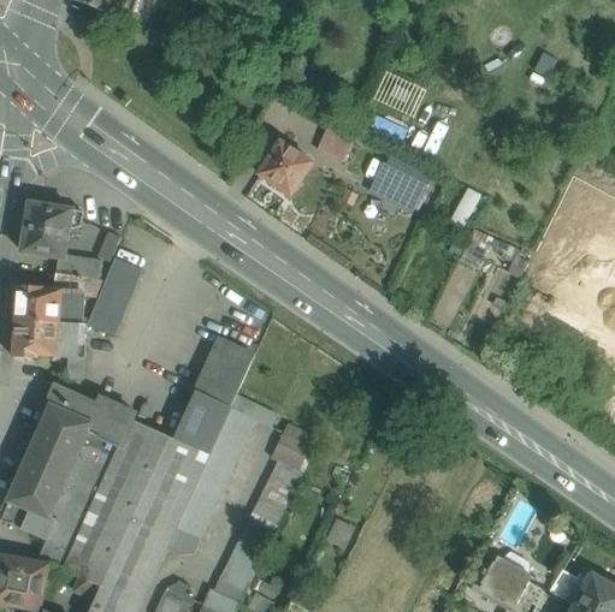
[(80,0),(112,13),(117,0),(132,0),(143,5),(145,0),(80,0)]
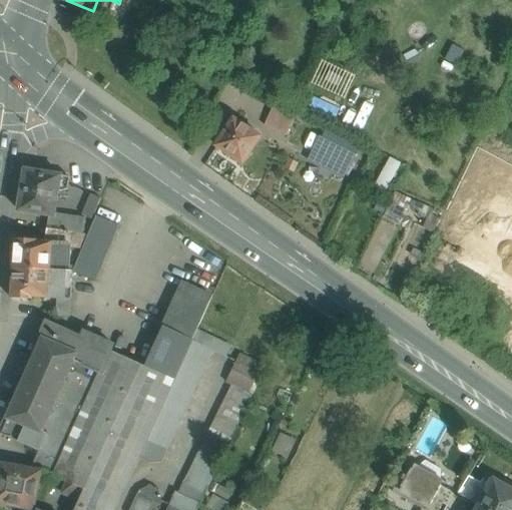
[(282,132),(290,115),(268,105),(260,122),(282,132)]
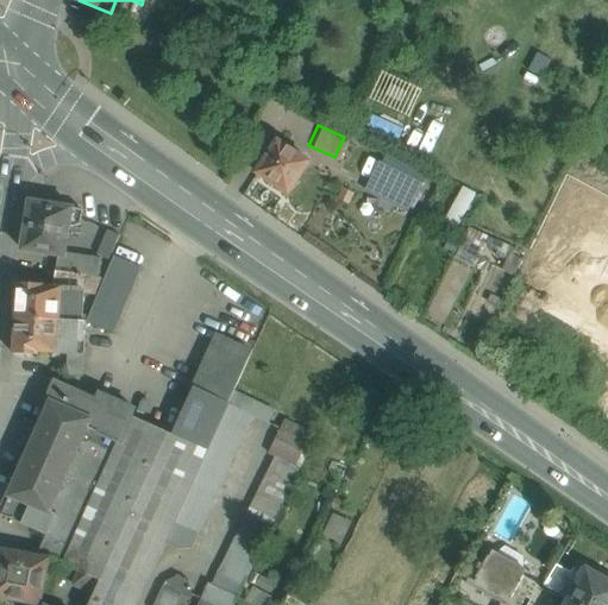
[(309,161),(277,139),(271,149),(267,145),(257,159),(262,163),(256,171),(288,193),(309,161)]
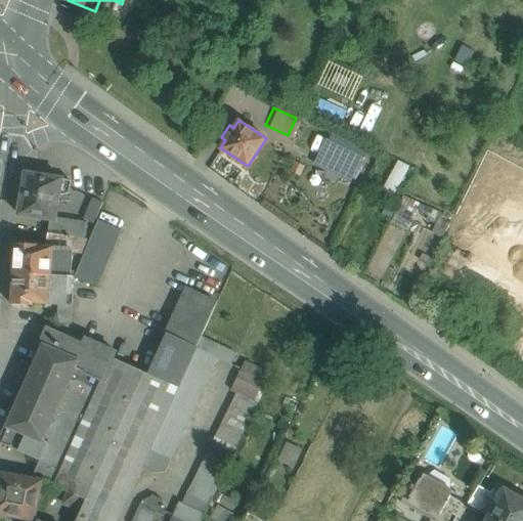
[(368,146),(334,128),(329,138),(363,156),(368,146)]
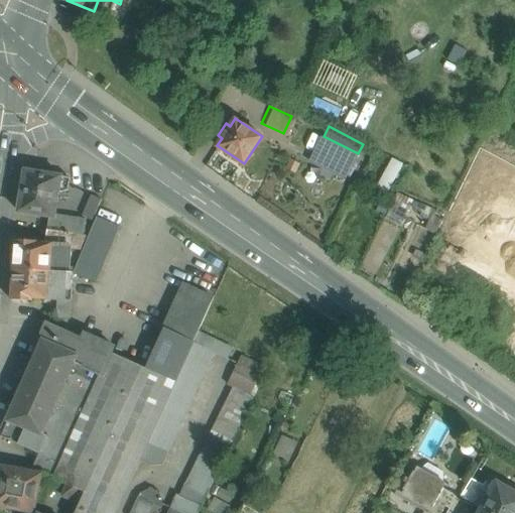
[(324,136),(322,135),(309,159),(346,177),(358,153),(324,136)]
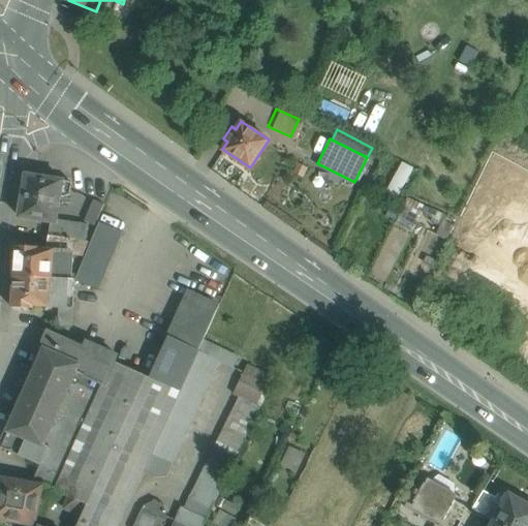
[(397,193),(410,164),(397,158),(384,187),(397,193)]
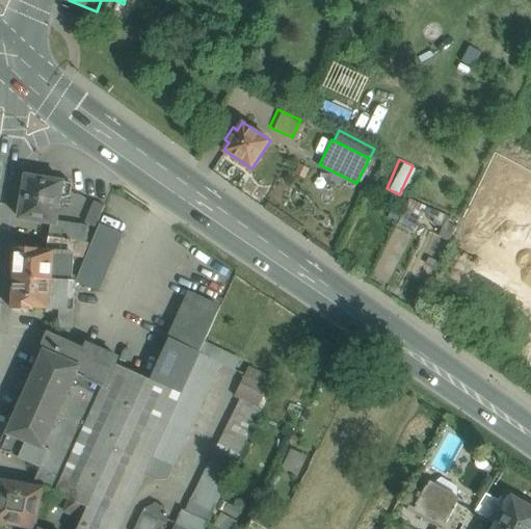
[(71,182),(25,175),(19,216),(50,221),(55,222),(56,220),(61,187),(70,189),(71,182)]
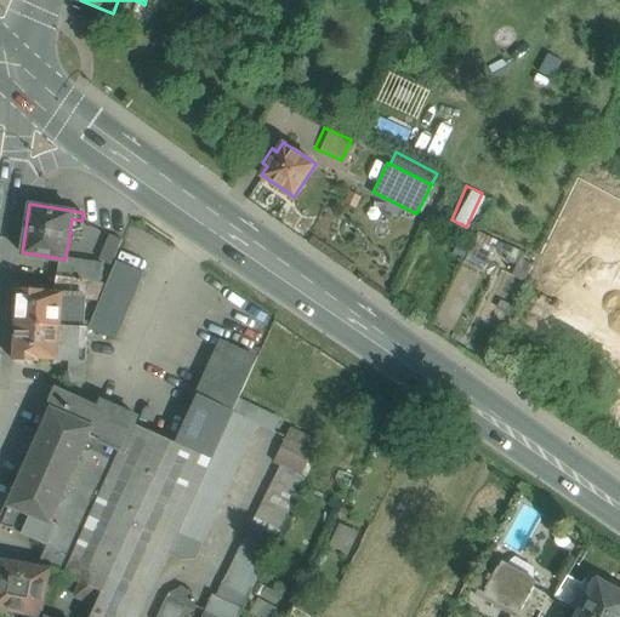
[(121,238),(108,232),(98,257),(103,260),(111,262),(112,260),(121,238)]
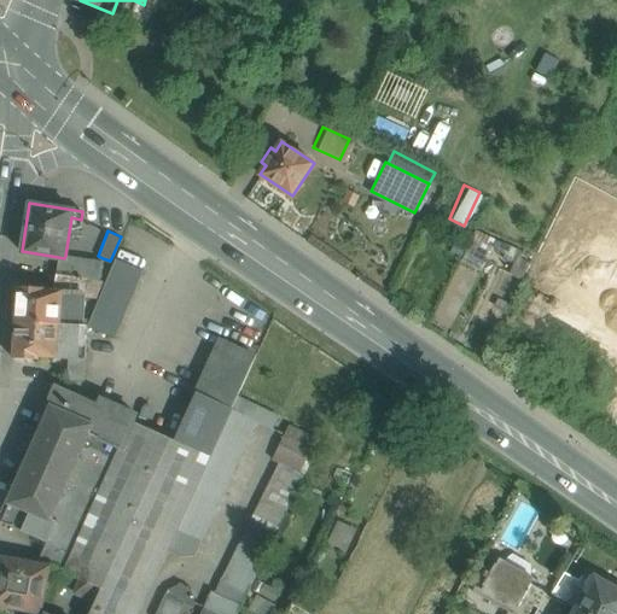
[(103,261),(65,256),(64,258),(58,257),(56,273),(80,276),(99,279),(103,261)]
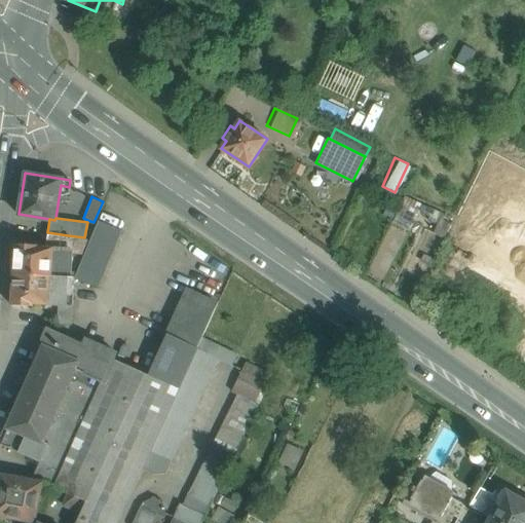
[(94,222),(87,220),(87,222),(84,237),(87,238),(82,250),(71,248),(70,276),(71,277),(72,277),(97,286),(119,229),(95,220),(94,222)]
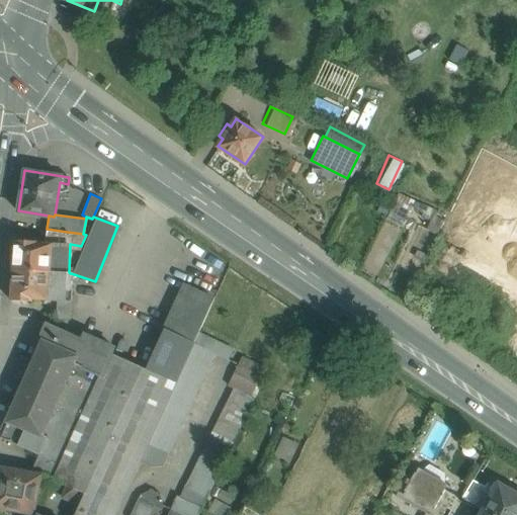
[(83,234),(67,232),(65,244),(70,244),(81,246),(86,235),(83,234)]
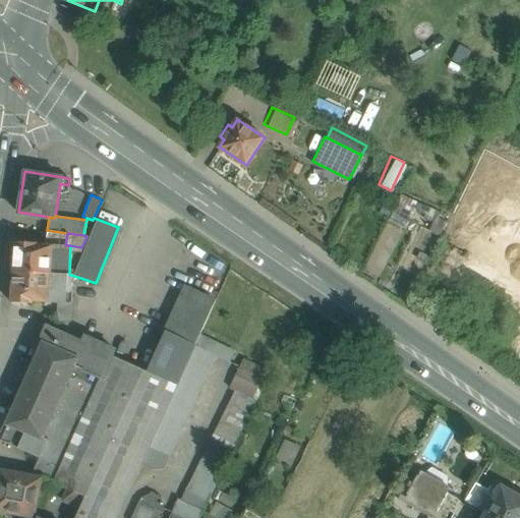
[(36,242),(15,241),(13,271),(49,272),(51,245),(36,244),(36,242)]
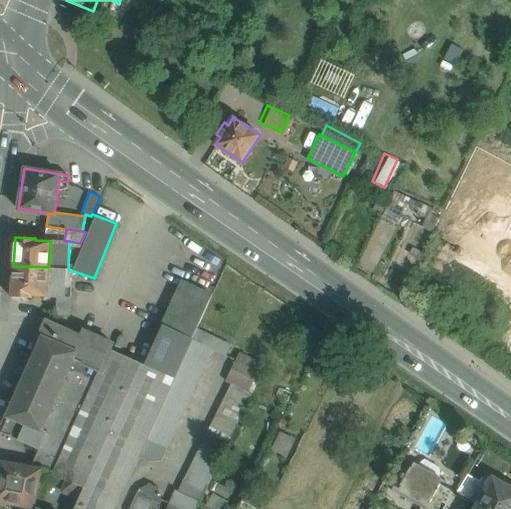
[(64,241),(50,241),(48,267),(48,268),(68,269),(69,241),(64,241)]
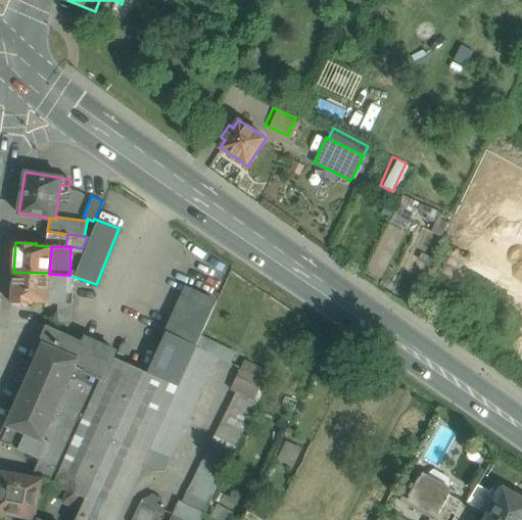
[(49,273),(13,272),(11,302),(32,303),(32,301),(48,301),(48,291),(63,292),(70,276),(49,274),(49,273)]
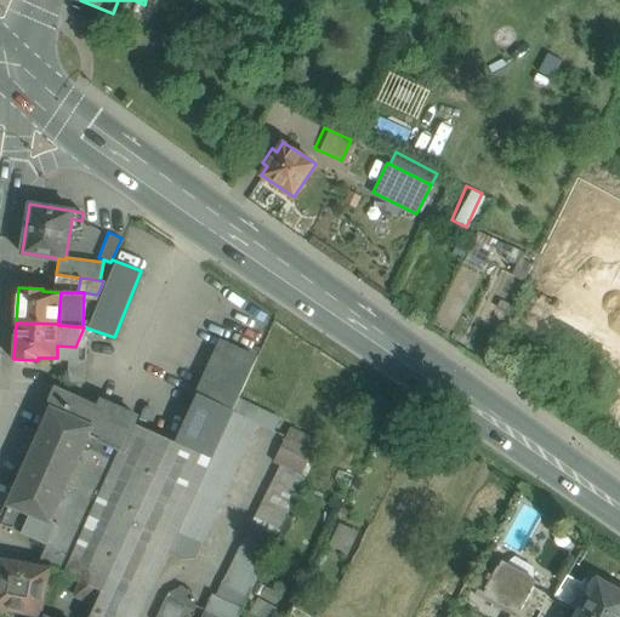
[(75,347),(57,346),(57,358),(84,359),(85,327),(84,327),(75,347)]
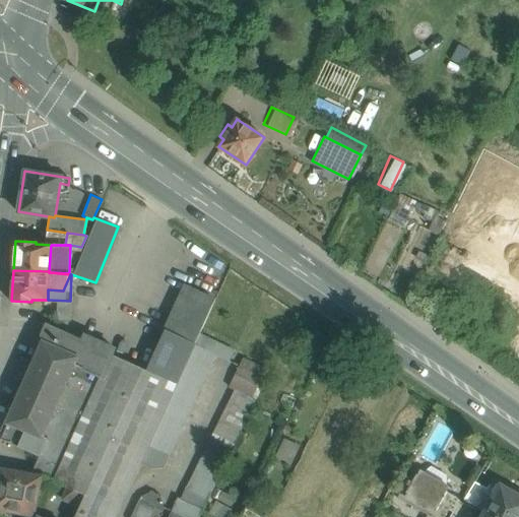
[(214,299),(185,285),(164,330),(194,343),(194,342),(214,299)]
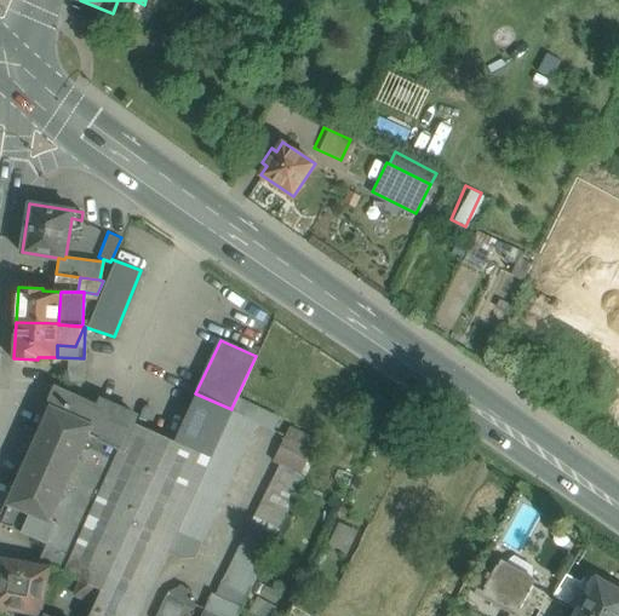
[(97,406),(55,386),(46,407),(51,409),(1,522),(49,543),(49,542),(72,553),(131,421),(132,422),(136,415),(101,398),(97,406)]
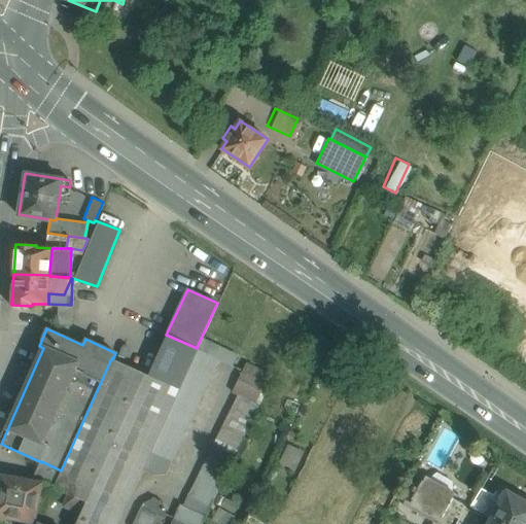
[(197,348),(166,335),(147,375),(178,388),(197,348)]
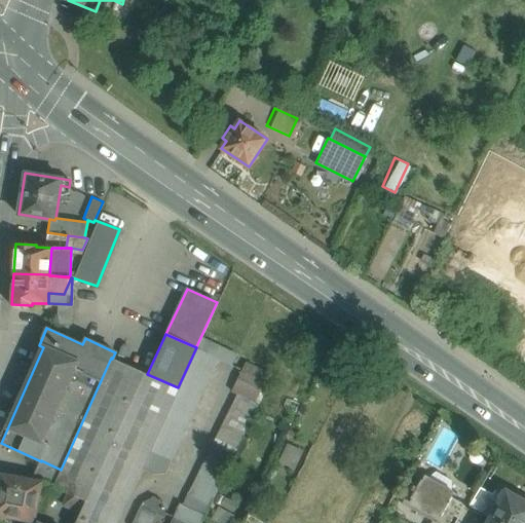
[(178,387),(150,448),(169,457),(216,356),(196,346),(196,347),(178,387)]
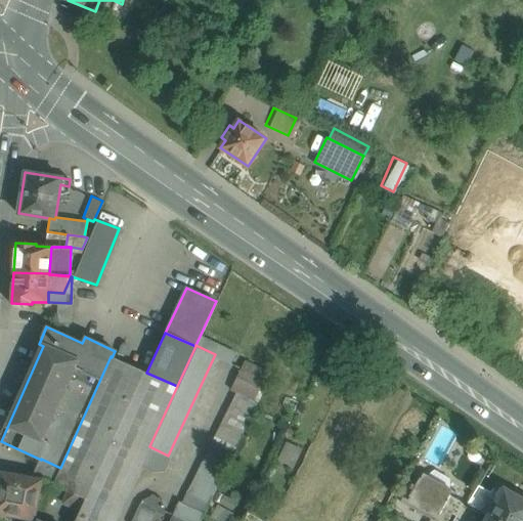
[(60,468),(53,484),(72,492),(86,498),(143,371),(112,357),(111,356),(60,468)]
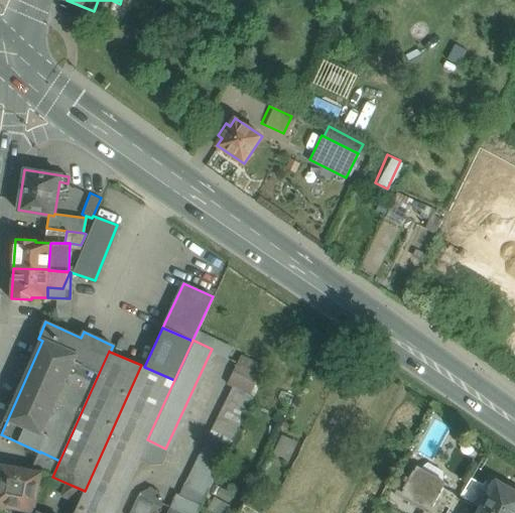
[(232,384),(178,494),(201,504),(263,374),(238,362),(228,382),(232,384)]
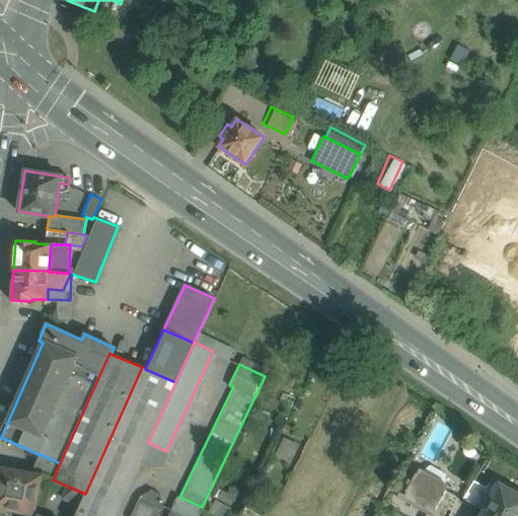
[(145,369),(142,367),(85,494),(76,513),(74,515),(114,515),(148,442),(175,382),(145,369)]
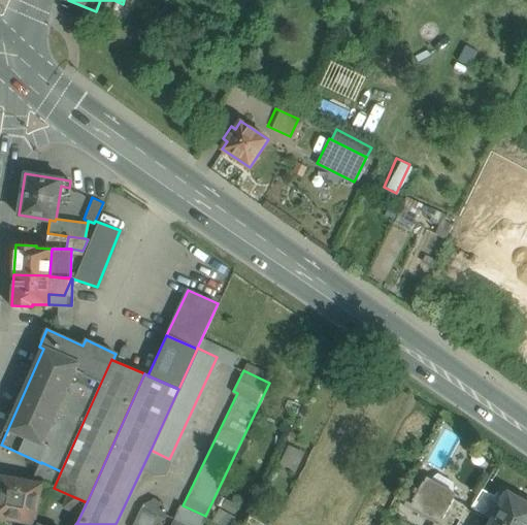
[(286,443),(277,461),(293,469),(302,451),(286,443)]
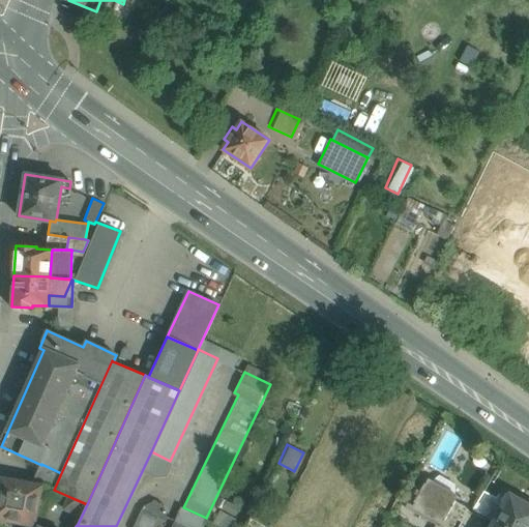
[(61,473),(41,464),(41,465),(33,481),(43,484),(54,490),(61,473)]
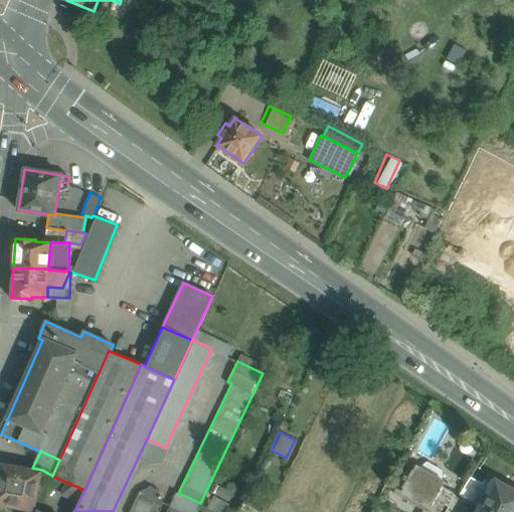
[(32,468),(0,461),(0,504),(34,511),(42,470),(32,468)]
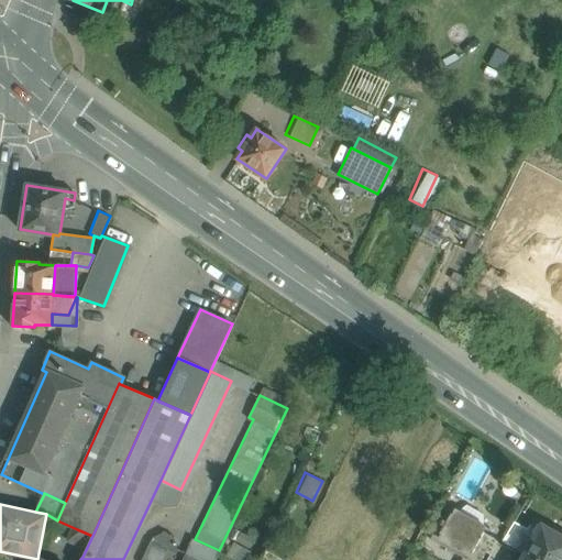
[(480,559),(493,536),(445,509),(430,538),(462,556),(469,559),(480,559)]
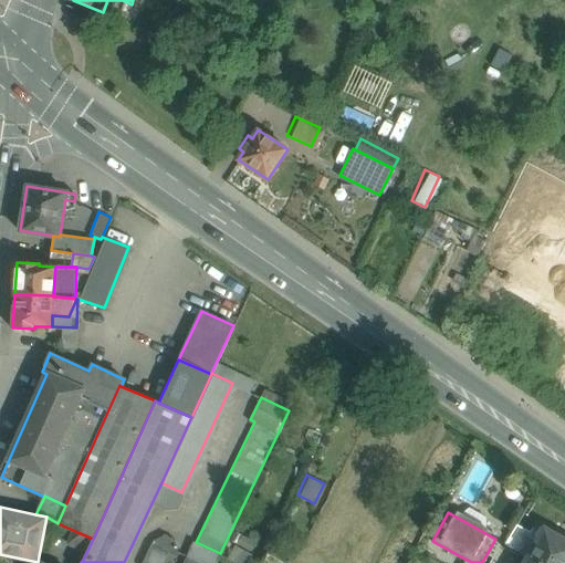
[(564,562),(564,539),(544,528),(527,556),(539,562),(564,562)]
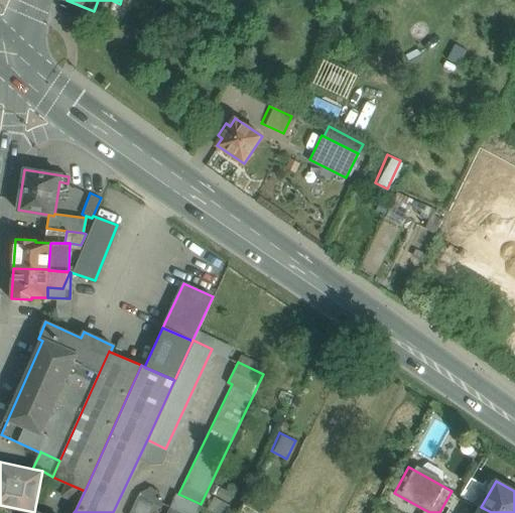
[(144,512),(151,488),(134,484),(126,512),(144,512)]
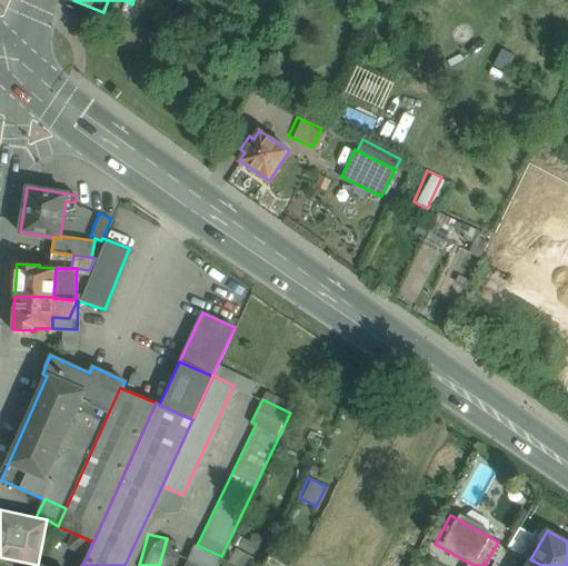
[(93,542),(78,535),(69,556),(83,563),(93,542)]
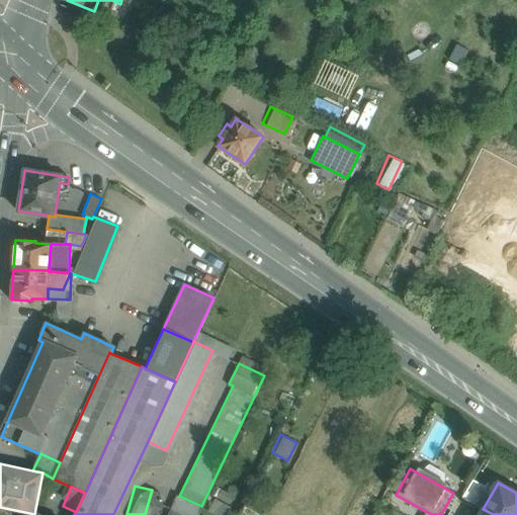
[(179,496),(177,495),(168,514),(196,514),(201,506),(179,496)]
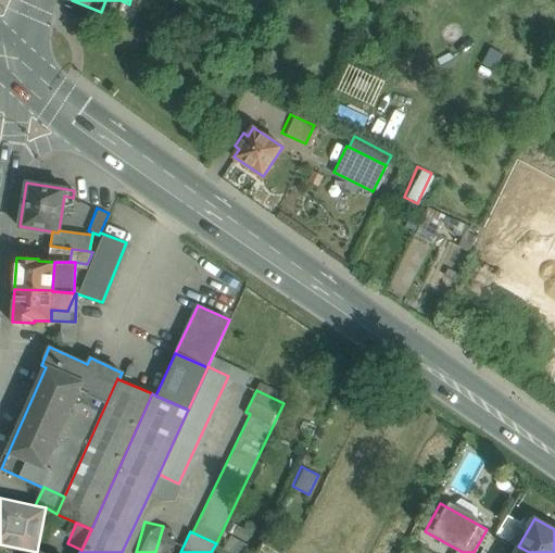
[(282,552),(284,552),(262,542),(256,552),(282,552)]
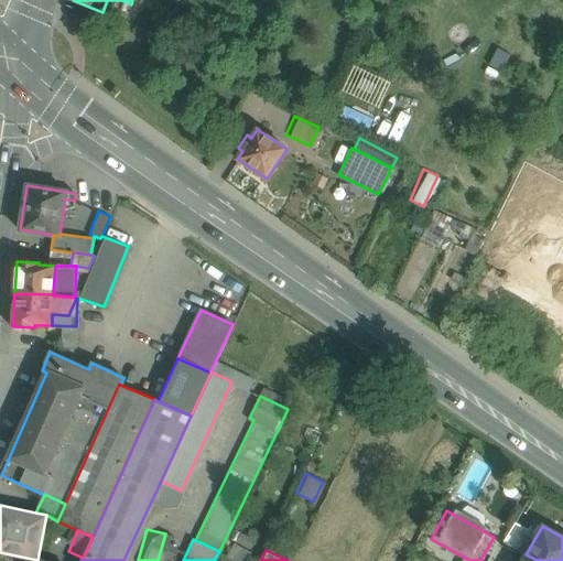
[(80,560),(83,558),(68,551),(64,560),(65,560),(80,560)]
